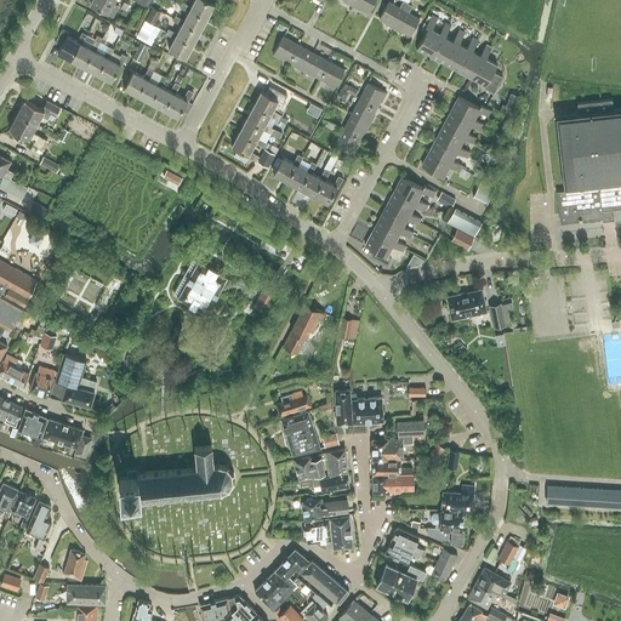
[(93,0),(91,6),(113,17),(119,6),(113,4),(114,0),(93,0)]
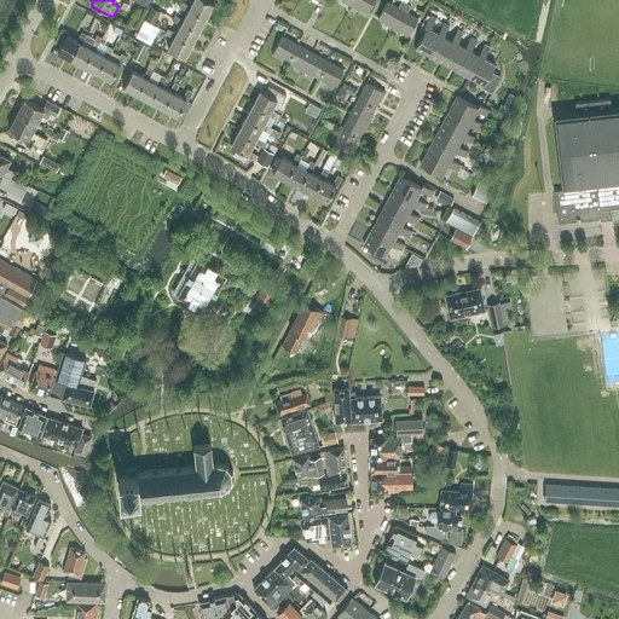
[(194,0),(191,6),(190,9),(207,18),(214,4),(206,0),(194,0)]
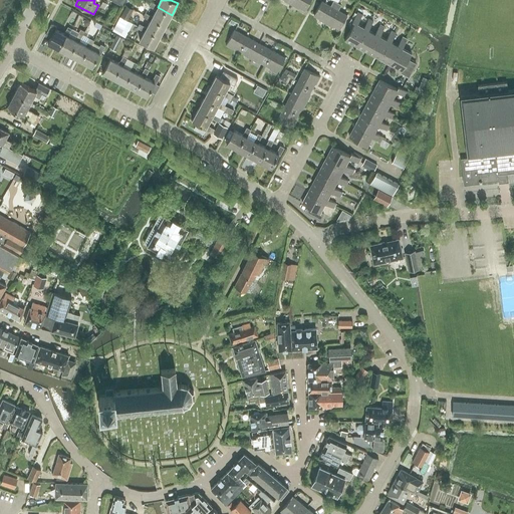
[(293,0),(291,5),(298,9),(299,7),(305,10),(310,0),(293,0)]
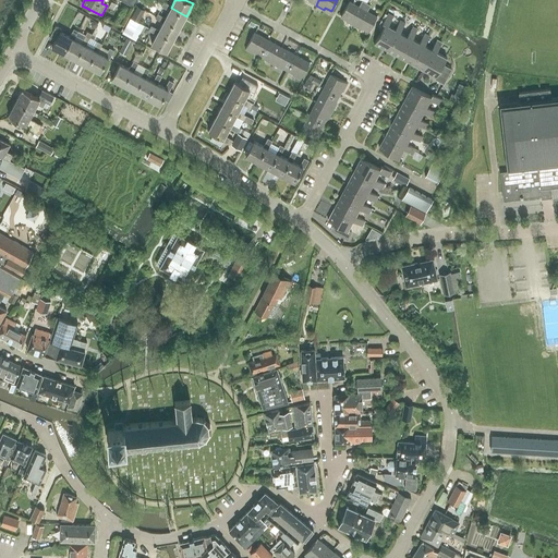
[(359,7),(349,1),(341,16),(347,20),(347,22),(354,26),(360,14),(366,3),(367,0),(361,0),(362,1),(359,7)]
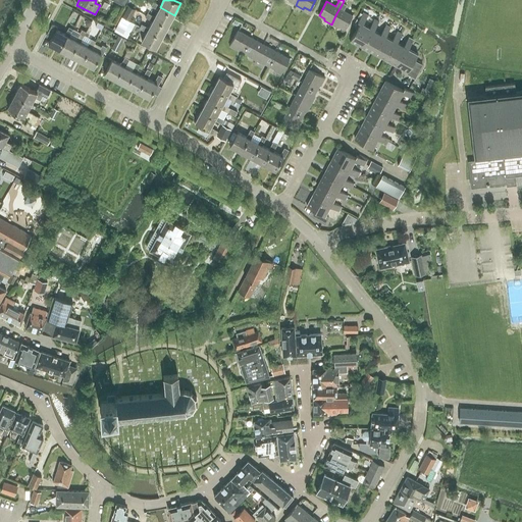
[(158,9),(155,16),(154,18),(168,27),(174,15),(160,7),(161,5),(153,1),(151,5),(158,9)]
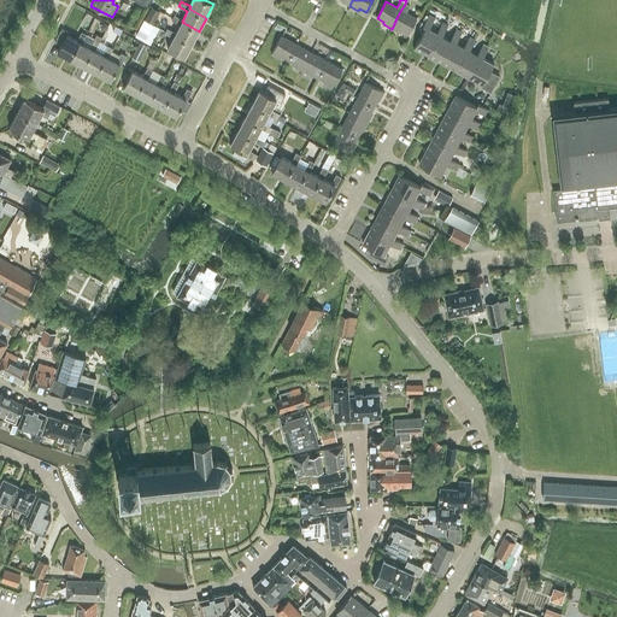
[(407,35),(417,18),(406,12),(410,6),(405,4),(398,16),(392,29),(400,34),(401,31),(407,35)]
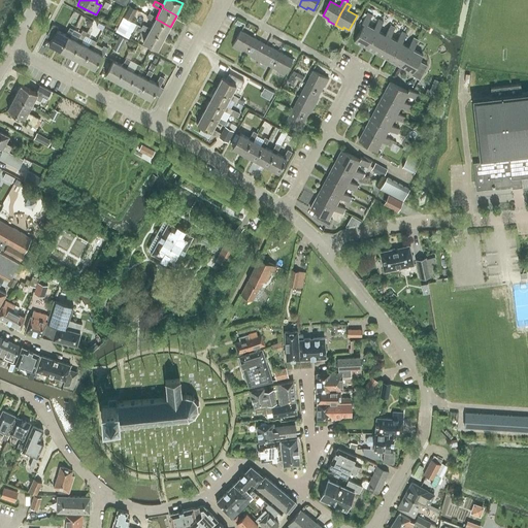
[(131,21),(137,9),(131,5),(124,17),(131,21)]
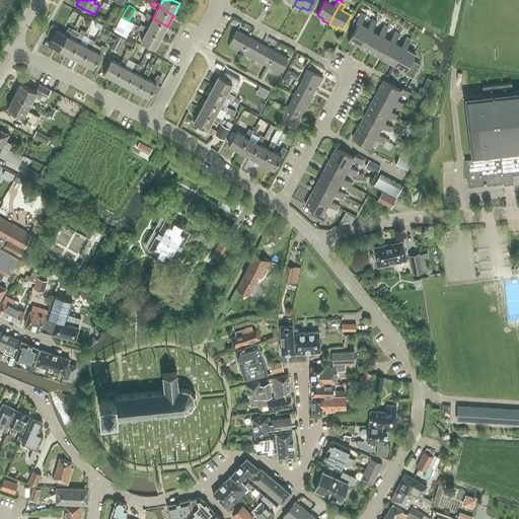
[(153,18),(154,16),(146,12),(144,16),(152,20),(148,27),(147,29),(161,38),(167,26),(153,18)]
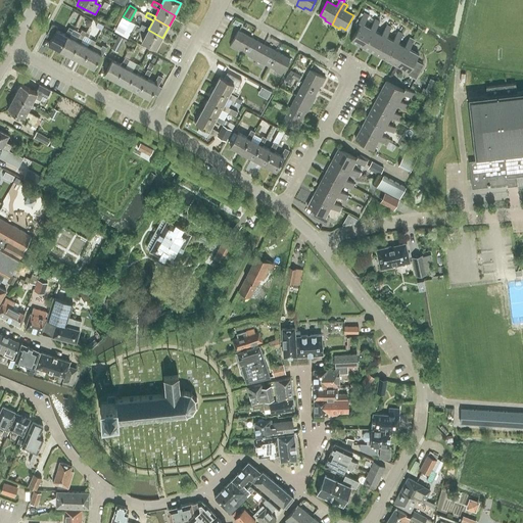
[(351,41),(363,47),(373,29),(371,28),(364,25),(369,15),(364,12),(359,22),(361,24),(351,41)]
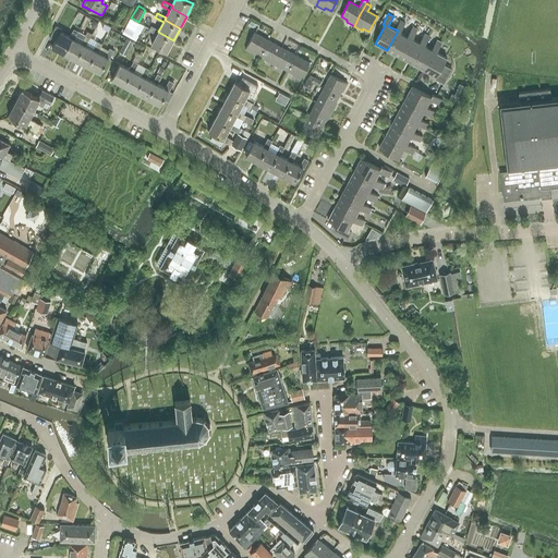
[(131,19),(122,33),(131,37),(138,23),(131,19)]
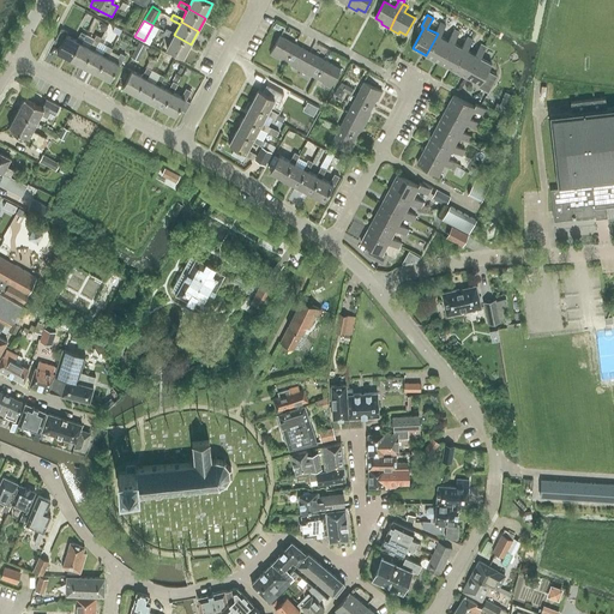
[(451,42),(449,40),(445,38),(440,36),(446,25),(440,22),(435,32),(438,34),(426,55),(439,62),(451,42)]
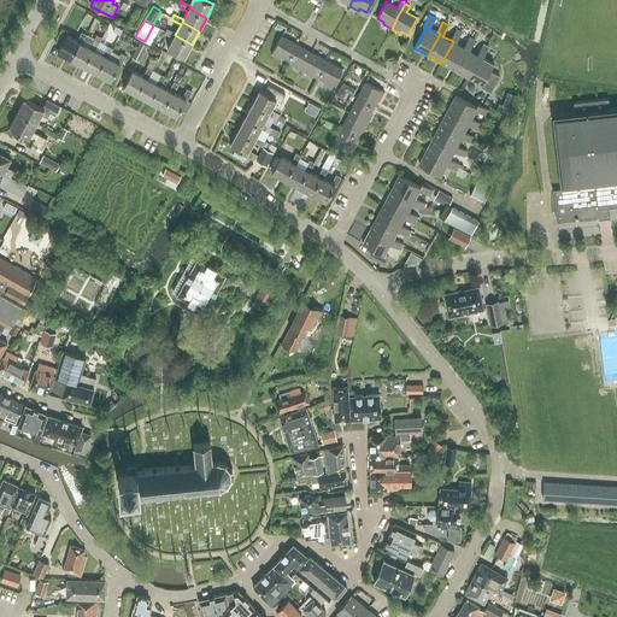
[(175,35),(176,33),(168,28),(164,33),(174,37),(168,48),(184,58),(192,45),(175,35)]
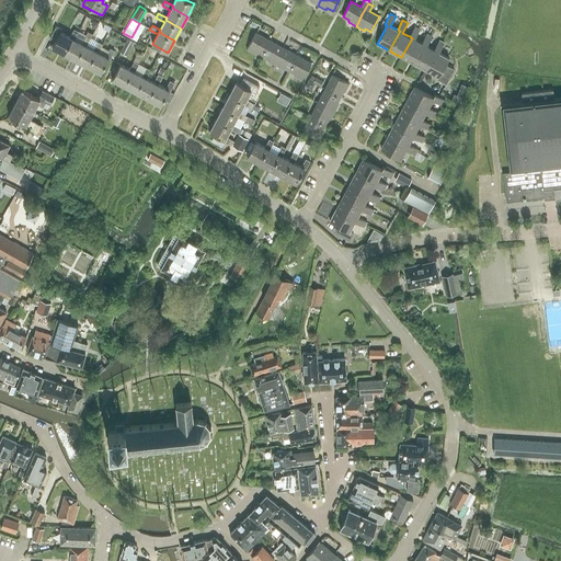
[(53,47),(65,54),(72,38),(75,39),(79,32),(75,29),(70,37),(60,32),(63,30),(56,26),(49,37),(56,41),(53,47)]
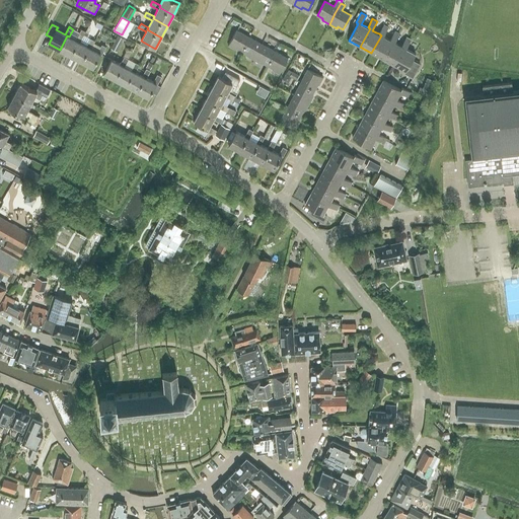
[(371,53),(383,59),(392,42),(390,41),(383,36),(388,27),(384,25),(379,33),(381,35),(371,53)]
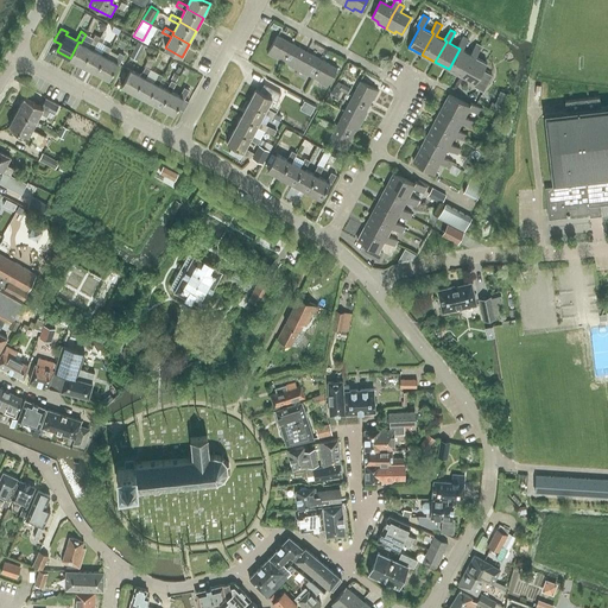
[(277,57),(283,61),(292,44),(277,36),(267,54),(276,58),(277,57)]
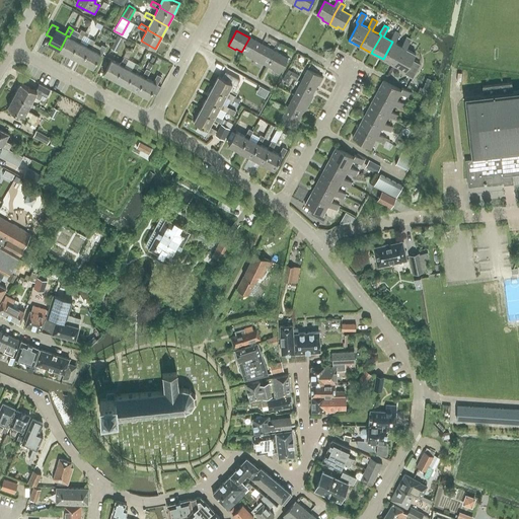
[(392,42),(383,59),(394,65),(403,48),(401,47),(394,43),(399,33),(395,31),(390,41),(392,42)]
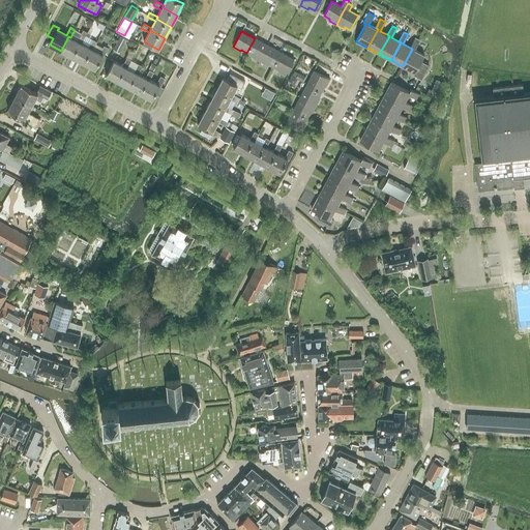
[(68,36),(61,51),(72,57),(80,42),(82,43),(86,35),(81,33),(78,40),(70,37),(68,36)]
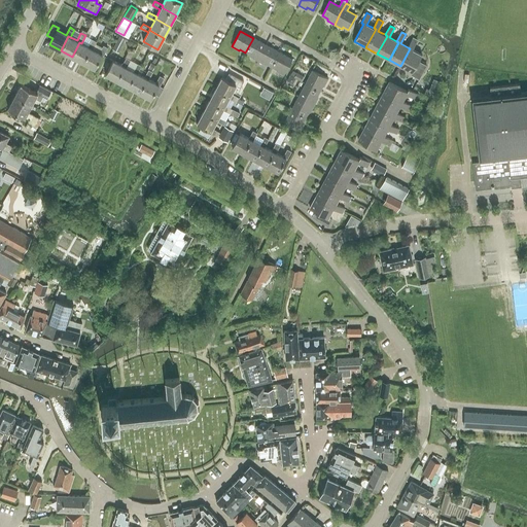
[(118,53),(125,40),(119,37),(112,48),(118,53)]
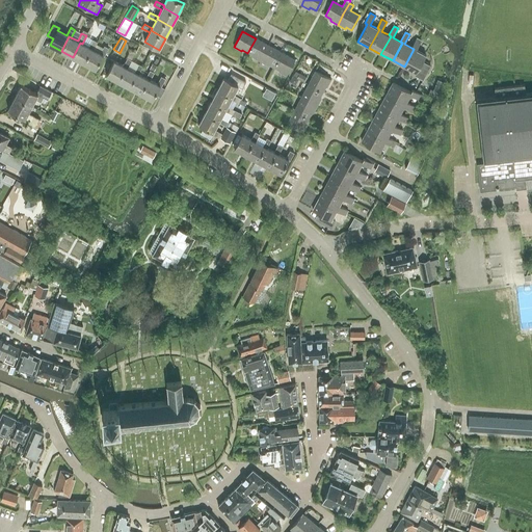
[(253,57),(260,61),(269,45),(256,38),(247,53),(254,56),(253,57)]
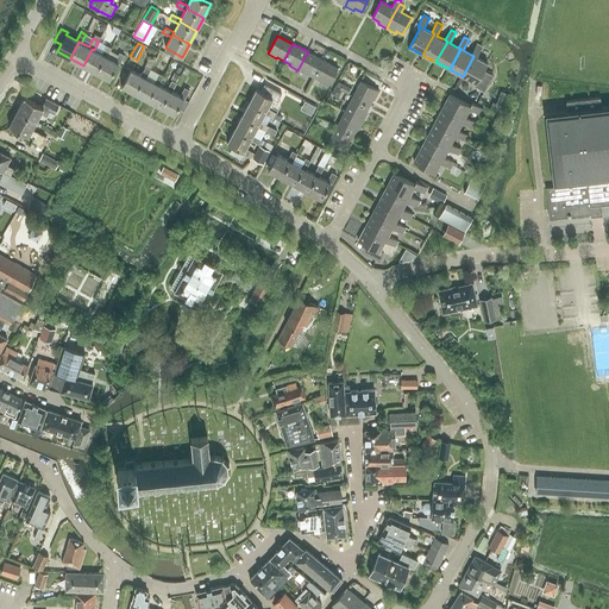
[(473,56),(463,76),(476,85),(475,86),(484,92),(493,76),(483,70),(488,63),(477,57),(482,46),(477,44),(471,55),(473,56)]
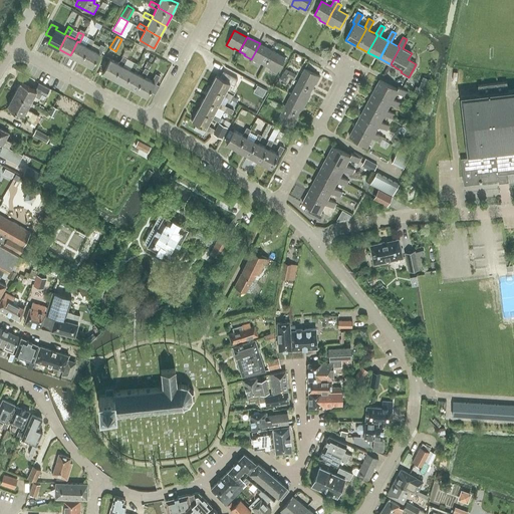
[(86,45),(79,42),(77,41),(70,55),(81,61),(88,47),(90,47),(94,40),(89,38),(86,45)]
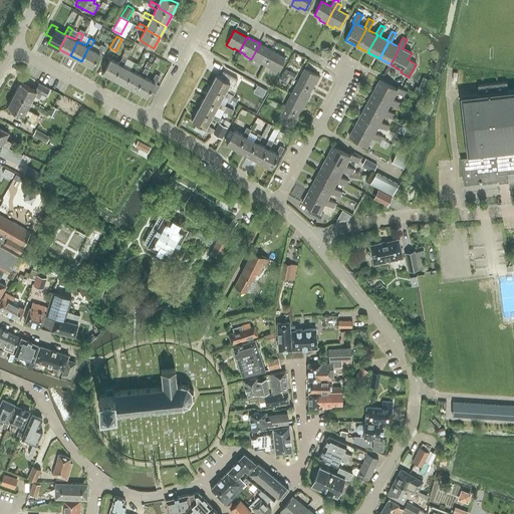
[(259,62),(264,65),(272,50),(260,43),(251,59),(259,63),(259,62)]
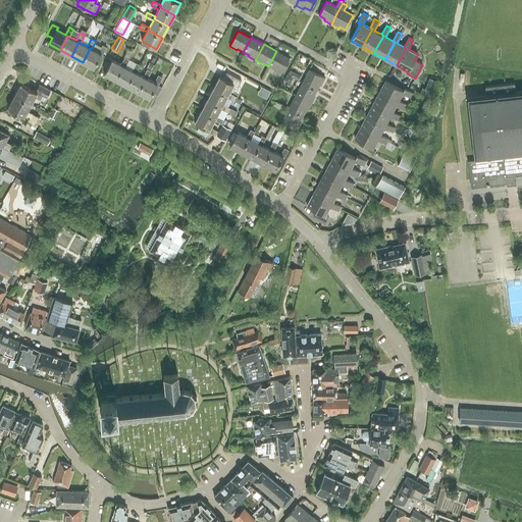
[(90,48),(83,62),(94,68),(101,54),(102,55),(107,47),(102,45),(99,52),(92,48),(90,48)]
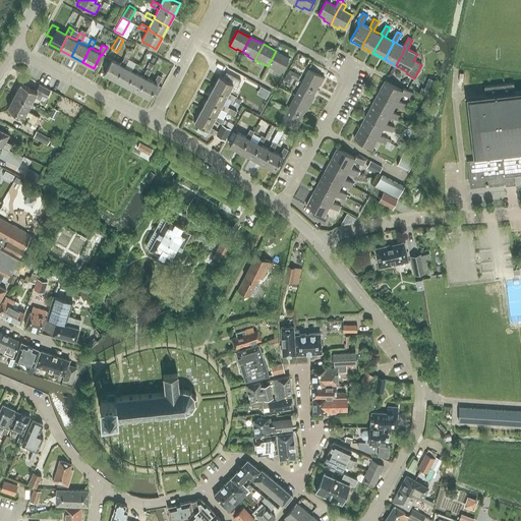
[(276,51),(268,66),(274,69),(273,70),(281,74),(289,58),(276,51)]
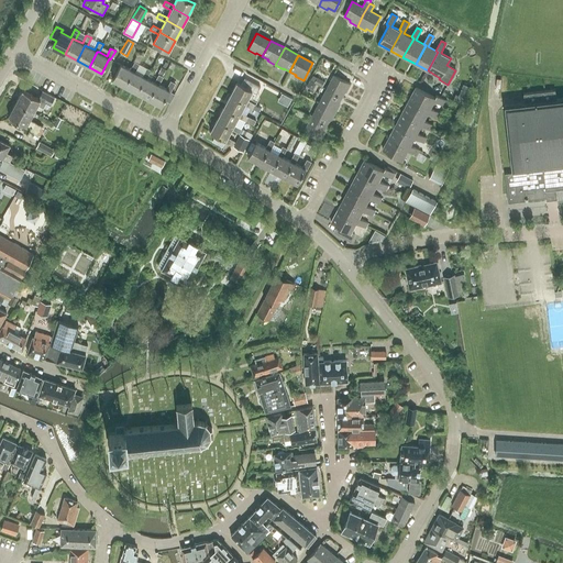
[(112,79),(125,87),(133,72),(135,72),(140,64),(134,62),(131,69),(121,65),(112,79)]
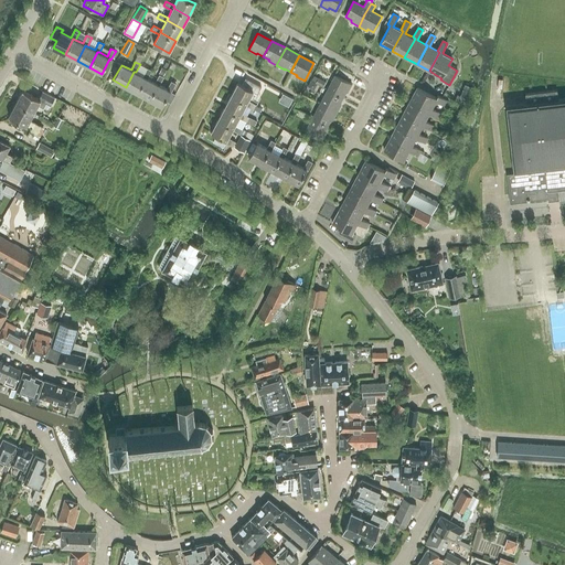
[(134,72),(126,87),(138,94),(147,78),(148,78),(151,71),(147,68),(142,76),(136,72),(134,72)]
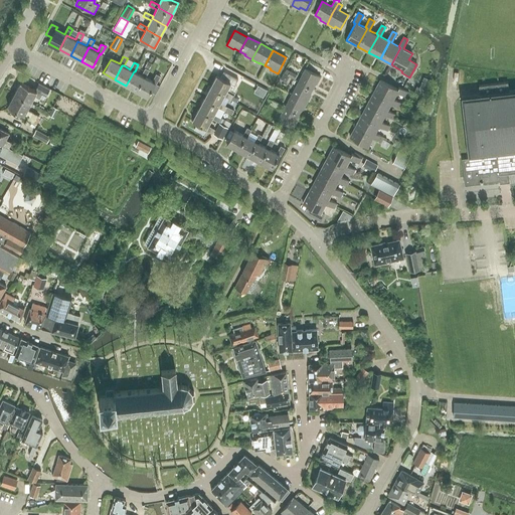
[(145,77),(149,70),(145,68),(141,75),(135,71),(134,71),(126,86),(137,92),(145,77)]
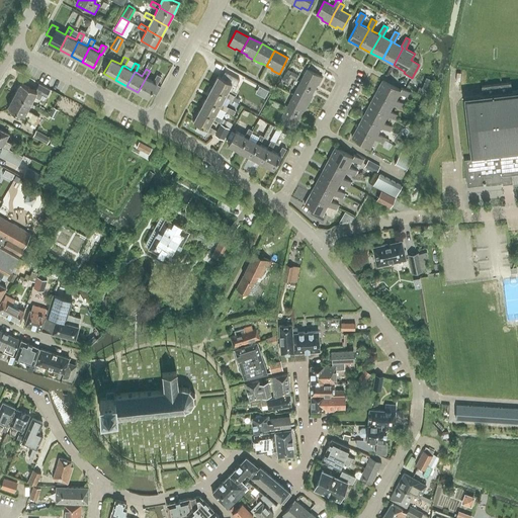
[(307,69),(299,82),(315,90),(318,84),(319,85),(323,77),(307,69)]
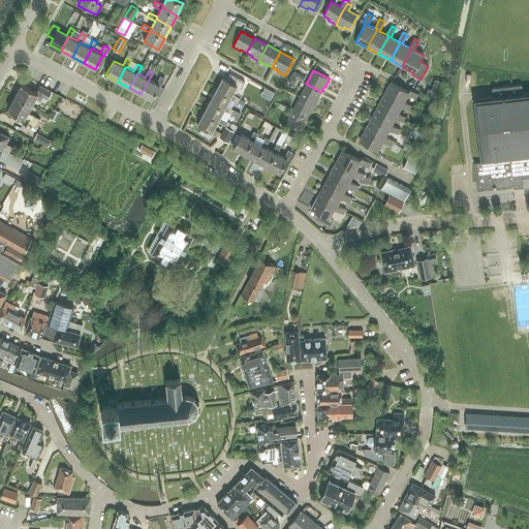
[(305,76),(298,72),(296,78),(298,79),(302,81),(305,76)]
